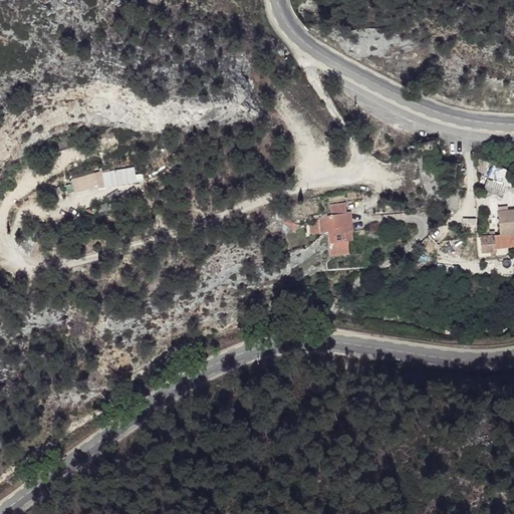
[(136,169),(100,174),(104,187),(135,182),(136,169)]
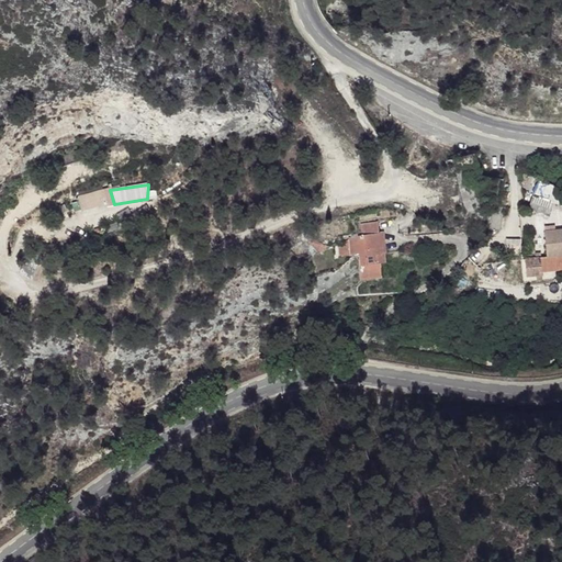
[(110,190),(77,198),(81,213),(114,204),(110,190)]
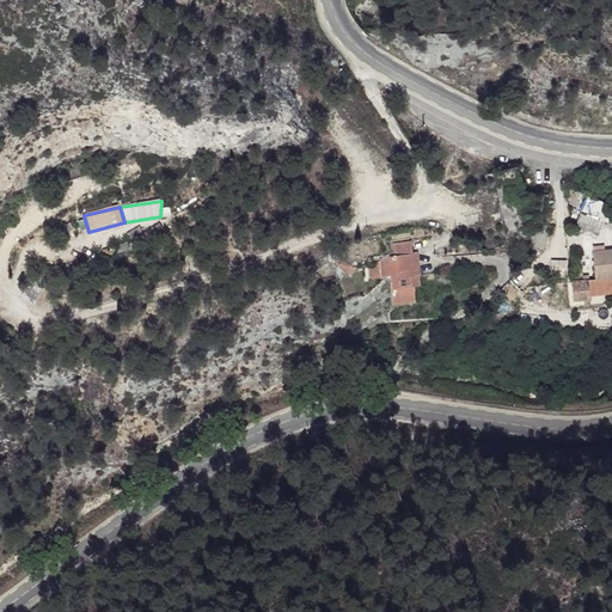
[(600,220),(580,214),(575,230),(595,236),(600,220)]
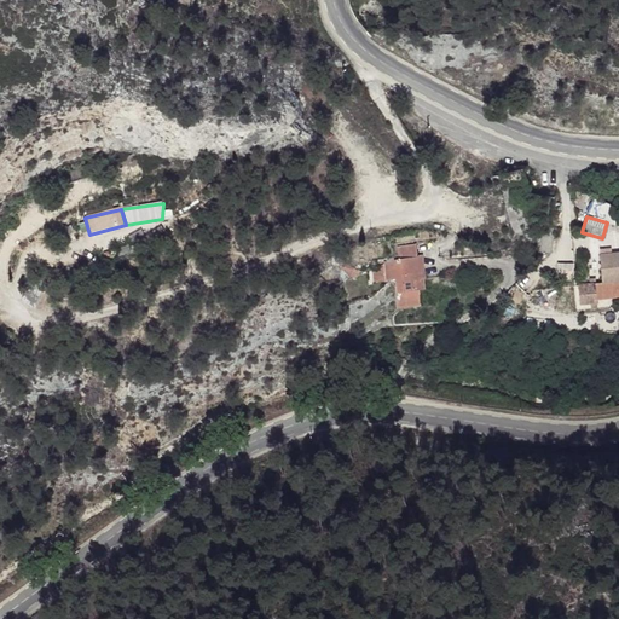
[(414,246),(397,247),(398,262),(370,264),(371,282),(395,279),(398,306),(418,305),(416,288),(423,287),(421,258),(415,259),(414,246)]
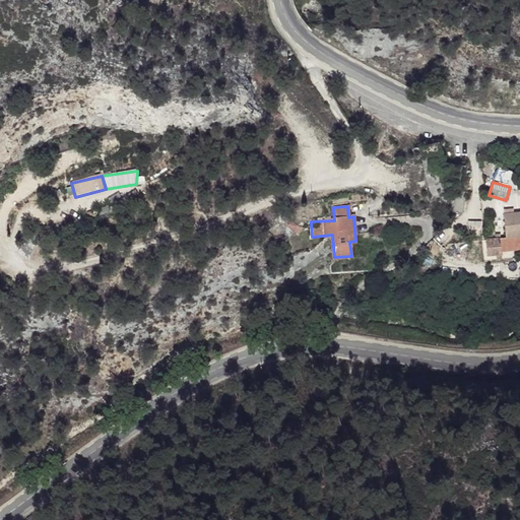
[(519,212),(505,214),(507,241),(503,241),(504,250),(519,248),(519,212)]
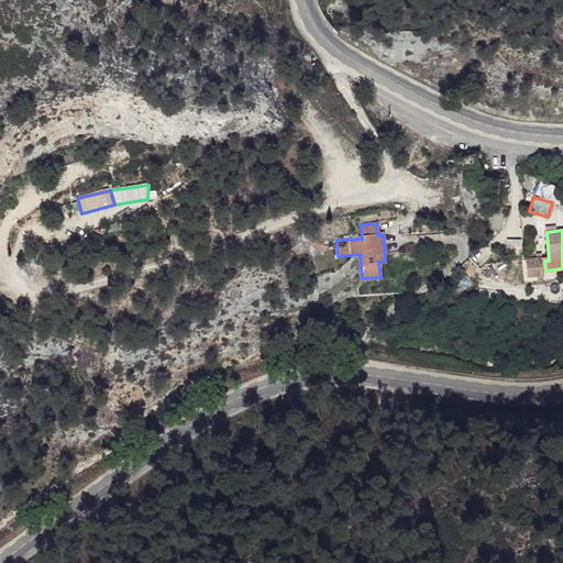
All buildings are outlined.
